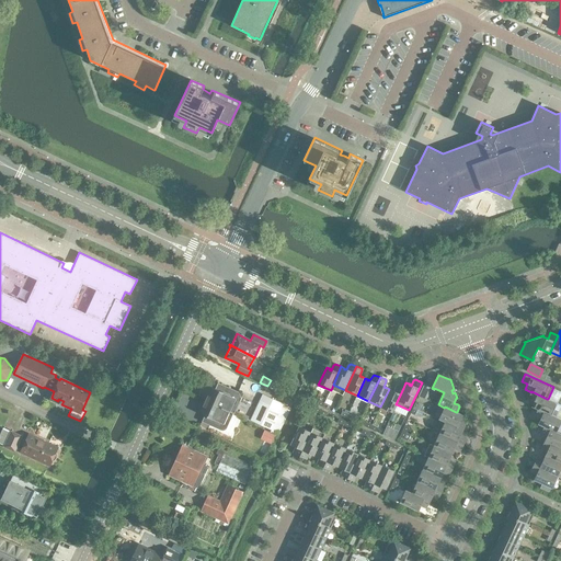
[(238,392),(218,384),(216,389),(212,388),(205,400),(233,413),(240,398),(238,392)]
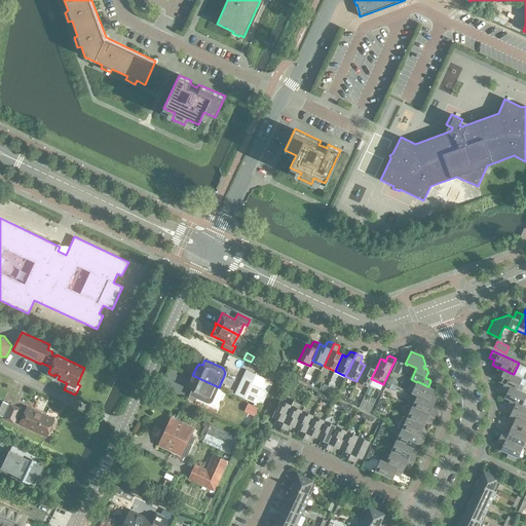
[(398,360),(392,371),(401,374),(405,367),(402,365),(403,362),(402,363),(398,361),(398,360)]
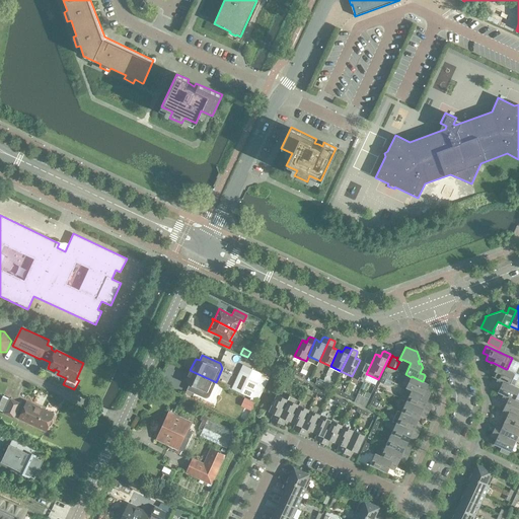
[(373,359),(368,357),(366,358),(364,363),(362,362),(363,361),(360,360),(352,376),(364,381),(367,374),(366,374),(373,359)]
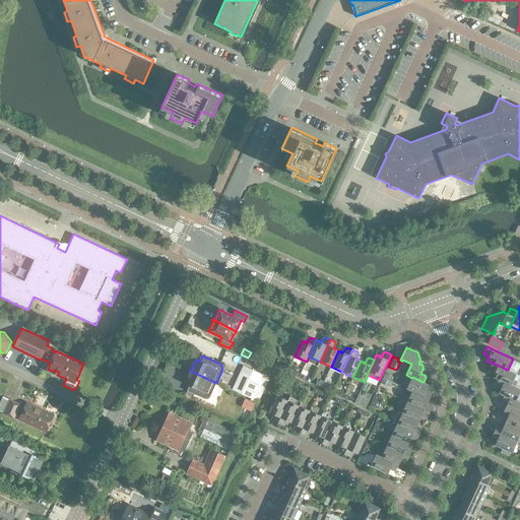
[(519,377),(519,375),(508,370),(507,370),(493,363),(493,364),(490,370),(495,372),(493,377),(498,380),(499,379),(509,384),(510,384),(516,387),(519,377)]
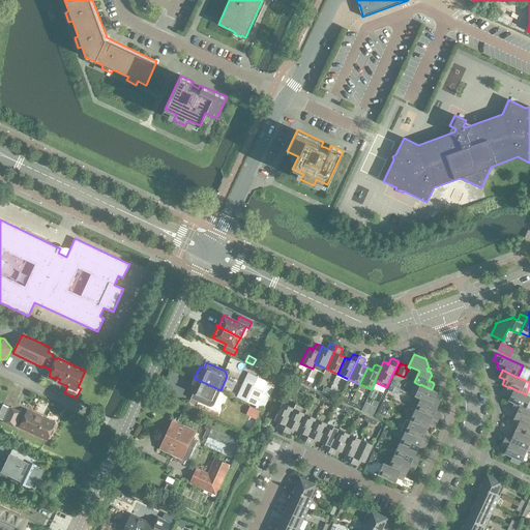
[(214,405),(221,390),(194,378),(188,390),(193,392),(190,399),(210,407),(211,407),(213,406),(214,405)]
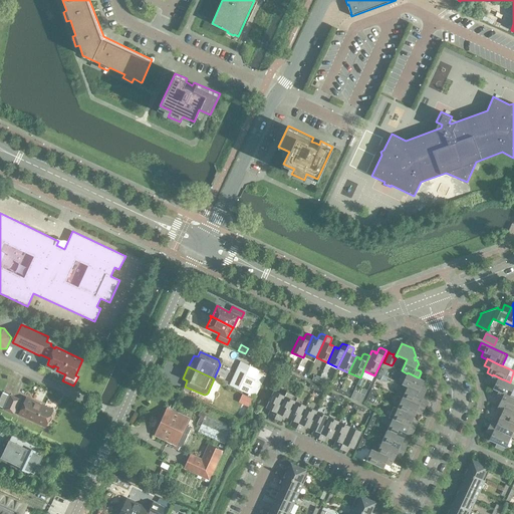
[(237,367),(230,384),(249,394),(256,376),(237,367)]
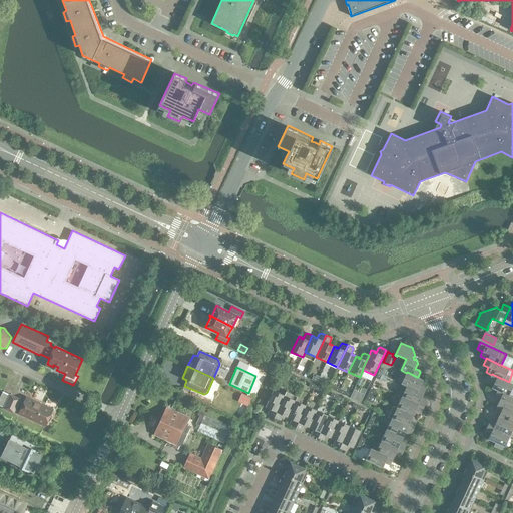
[(423,380),(418,377),(417,377),(407,372),(406,373),(401,383),(407,386),(423,393),(426,388),(425,386),(420,384),(421,382),(422,383),(423,380)]
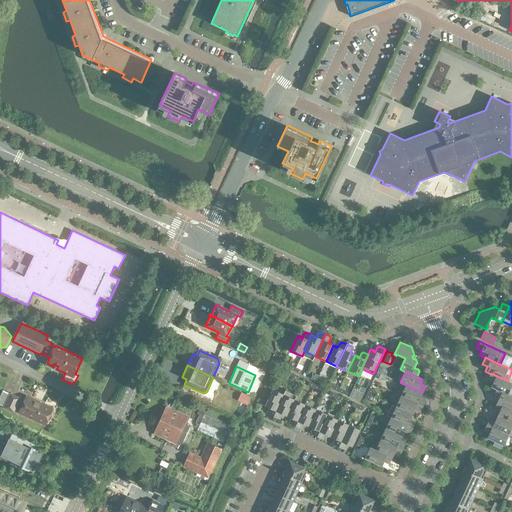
[(511,382),(508,381),(502,378),(501,378),(491,373),(490,374),(488,380),(493,382),(491,387),(496,390),(496,389),(507,394),(511,383),(511,382)]
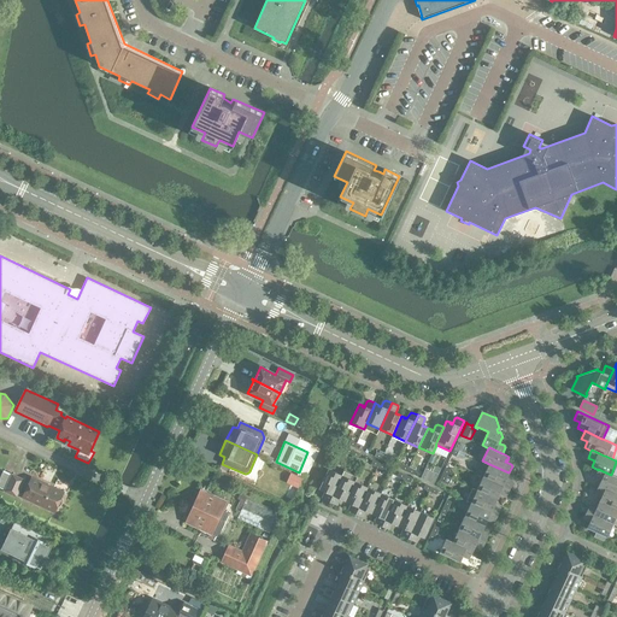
[(507,476),(509,472),(489,464),(483,477),(510,489),(512,483),(511,481),(505,477),(506,476),(507,476)]
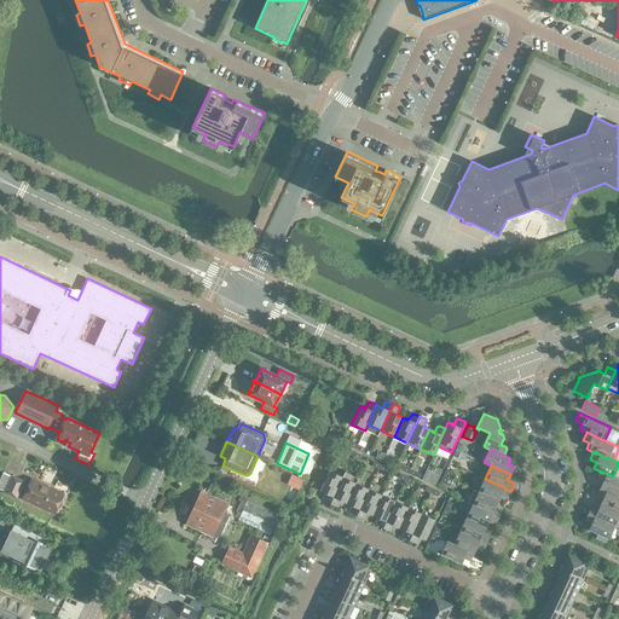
[(342,476),(329,470),(320,490),(324,492),(324,491),(327,492),(324,498),(324,501),(330,503),(342,476)]
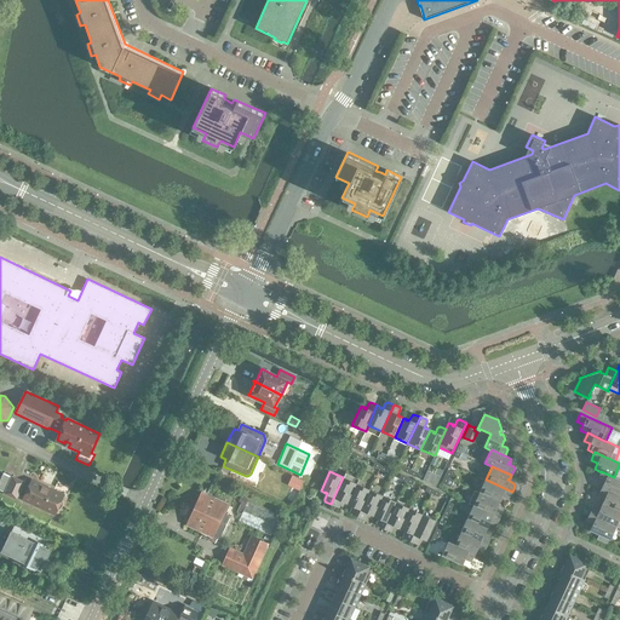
[(619,480),(614,477),(601,471),(601,472),(597,478),(604,482),(602,488),(619,495),(619,480)]
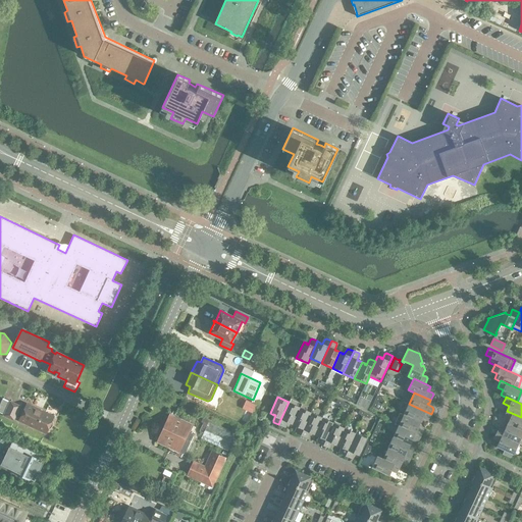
[(300,407),(301,408),(302,404),(291,398),(289,402),(278,424),(283,426),(285,426),(289,421),(290,422),(293,424),(300,407)]
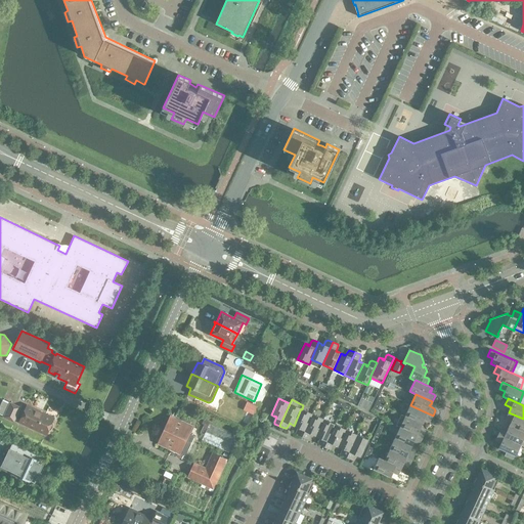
[(247,401),(243,410),(253,415),(257,406),(247,401)]
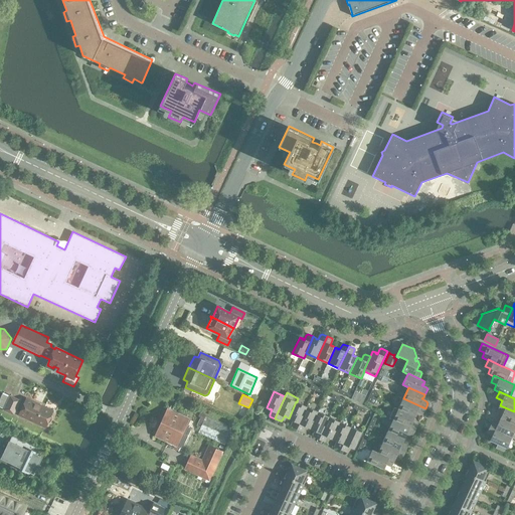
[(51,414),(52,411),(53,410),(26,398),(23,404),(19,402),(20,400),(10,396),(4,409),(14,414),(15,411),(20,413),(19,415),(45,427),(47,423),(49,422),(51,421),(52,419),(52,416),(51,414)]
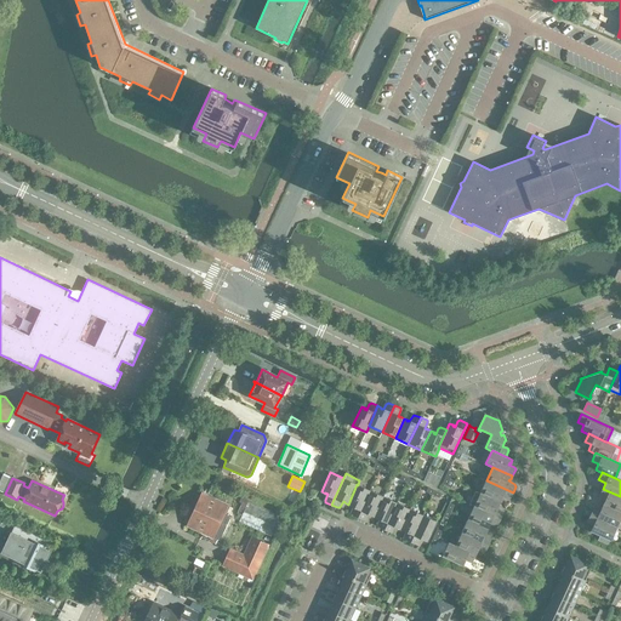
[(510,499),(513,493),(486,480),(480,493),(500,502),(501,499),(501,496),(507,499),(510,499)]
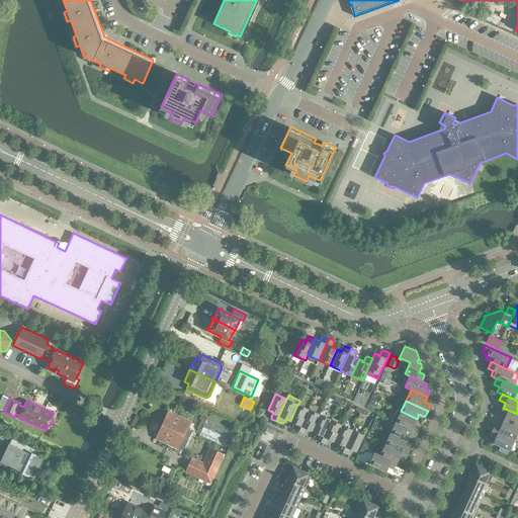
[(309,409),(298,405),(297,404),(290,421),(292,422),(293,421),(295,422),(292,427),(293,429),(298,431),(309,409)]
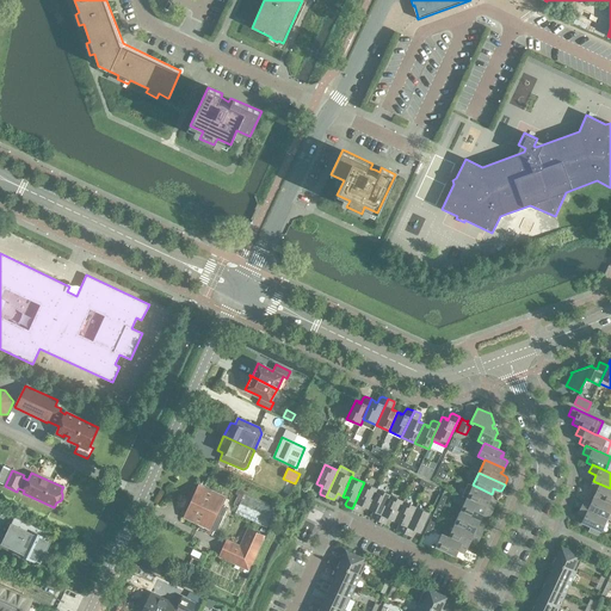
[(610,488),(593,481),(590,488),(596,491),(594,493),(593,497),(610,504),(610,488)]
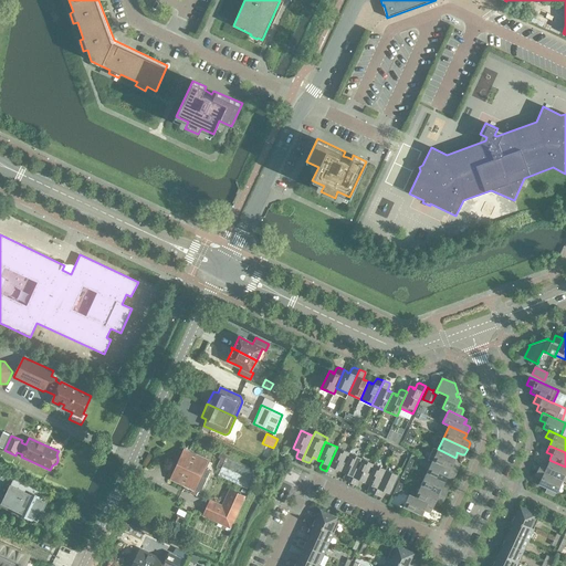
[(341,471),(349,453),(337,447),(326,471),(332,474),(334,473),(336,468),(338,469),(338,470),(341,471)]
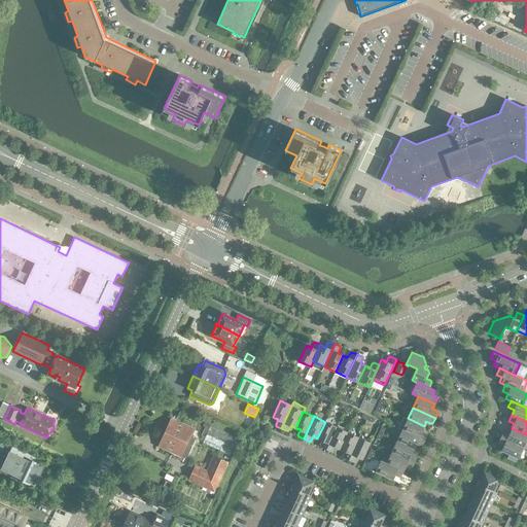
[(423,429),(424,426),(408,418),(402,429),(424,440),(427,434),(426,432),(421,430),(422,428),(423,429)]
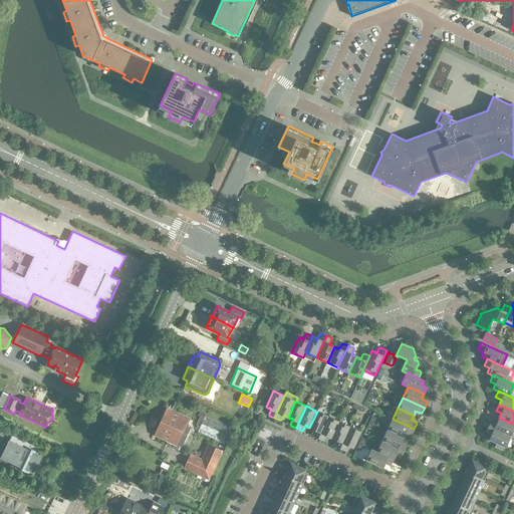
[(174,447),(187,418),(169,410),(157,435),(169,441),(167,444),(174,447)]
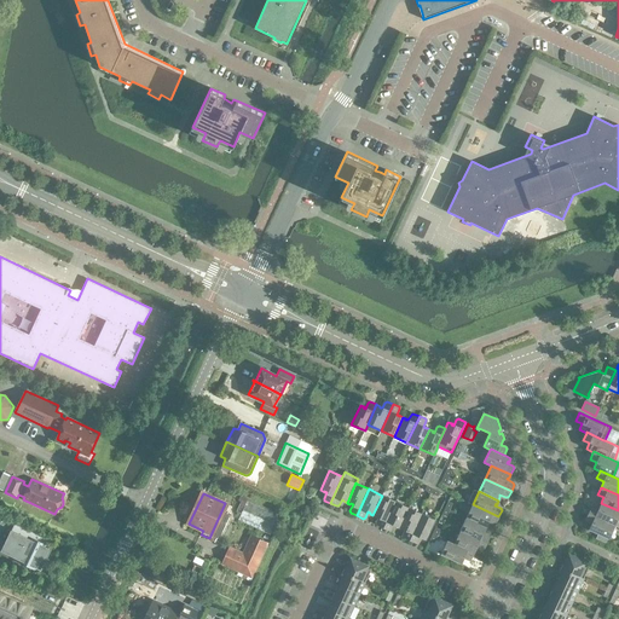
[(383,527),(395,502),(382,496),(372,515),(376,516),(377,515),(379,516),(376,522),(377,525),(383,527)]
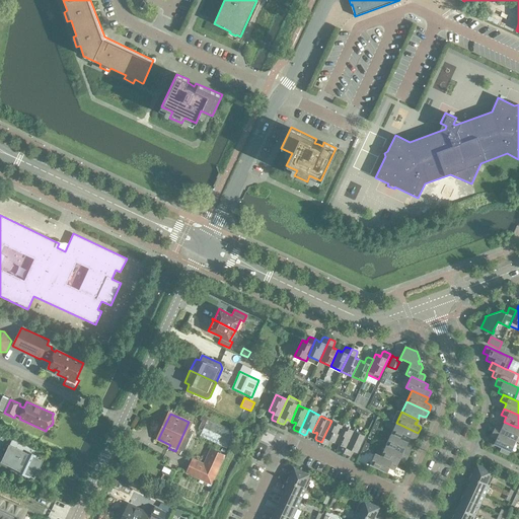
[(227,448),(234,431),(207,419),(200,436),(227,448)]
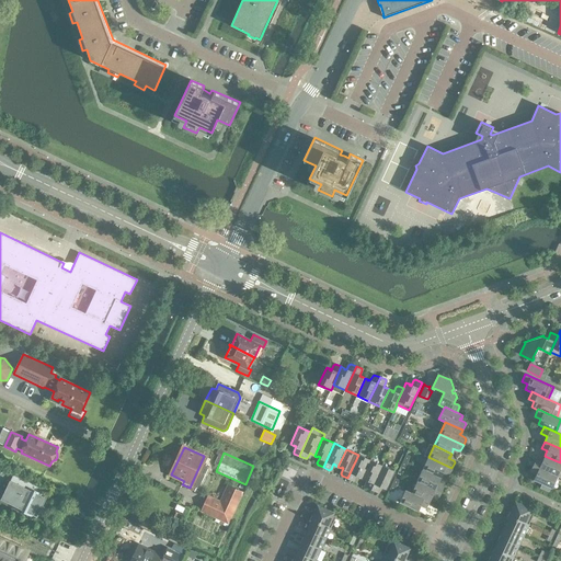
[(362,478),(370,460),(358,455),(347,478),(353,481),(355,480),(357,474),(359,476),(359,477),(362,478)]
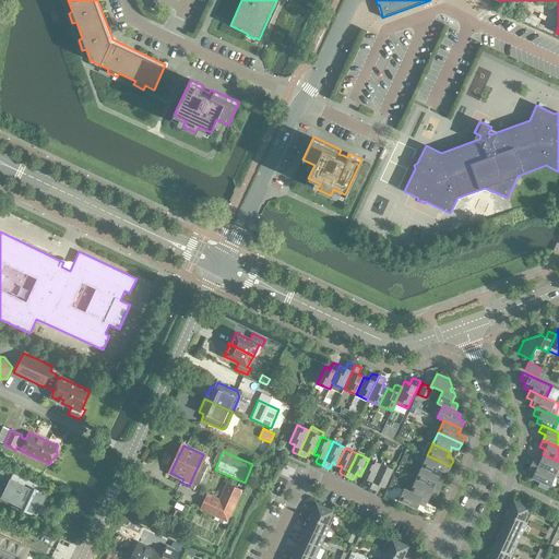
[(558,461),(543,454),(540,460),(536,458),(535,456),(532,463),(555,474),(558,476),(558,461)]
